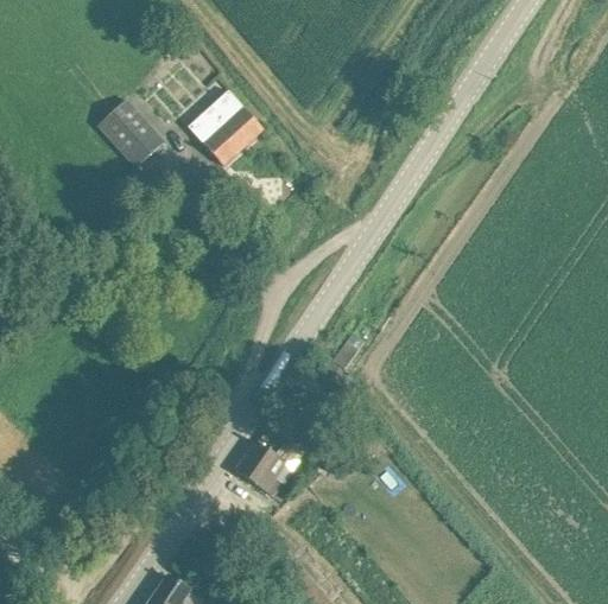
[(222,165),(263,128),(228,90),(188,126),(209,151),(208,152),(210,154),(211,153),(222,165)]
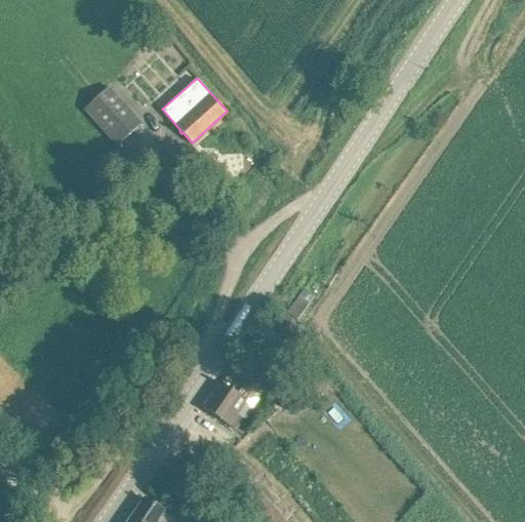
[(115,144),(140,120),(110,85),(83,109),(115,144)]
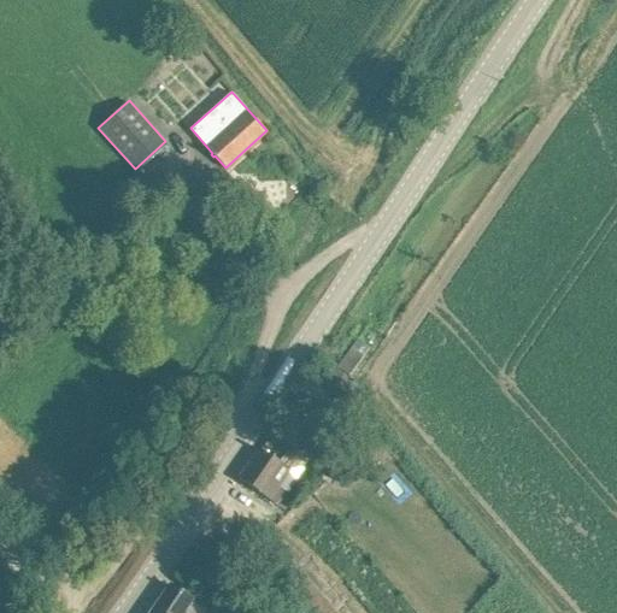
[(348,373),(363,354),(351,345),(330,373),(339,379),(345,371),(348,373)]
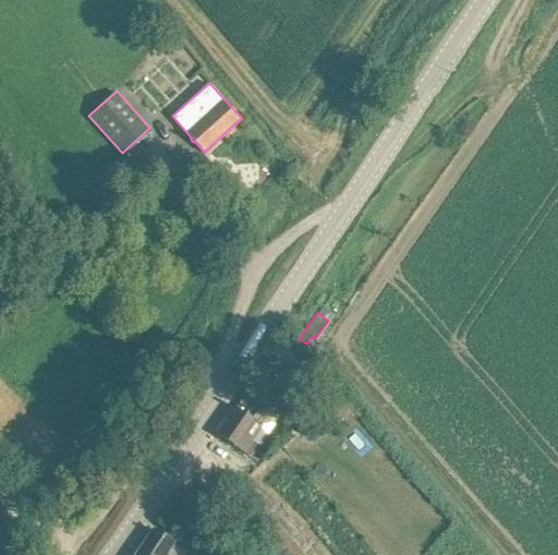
[(233,405),(215,432),(249,455),(256,450),(275,422),(257,410),(252,418),(233,405)]
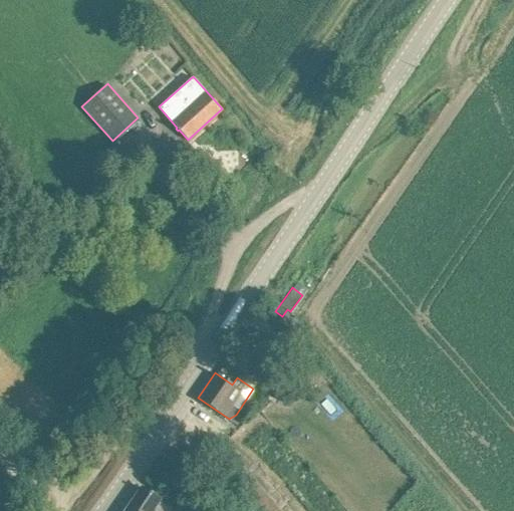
[(159,462),(153,476),(166,482),(172,468),(159,462)]
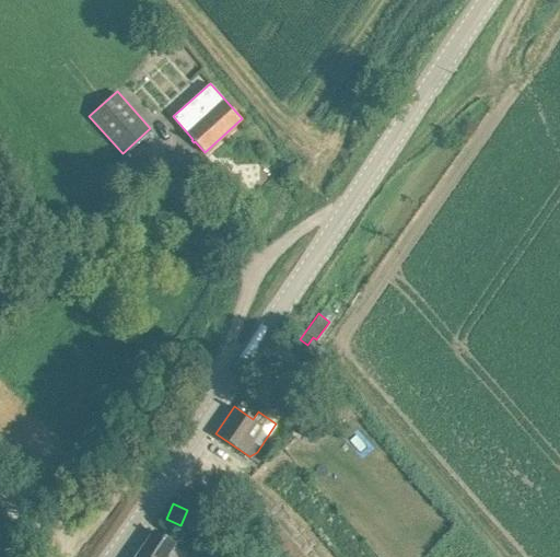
[(164,556),(174,544),(153,530),(135,556),(164,556)]
